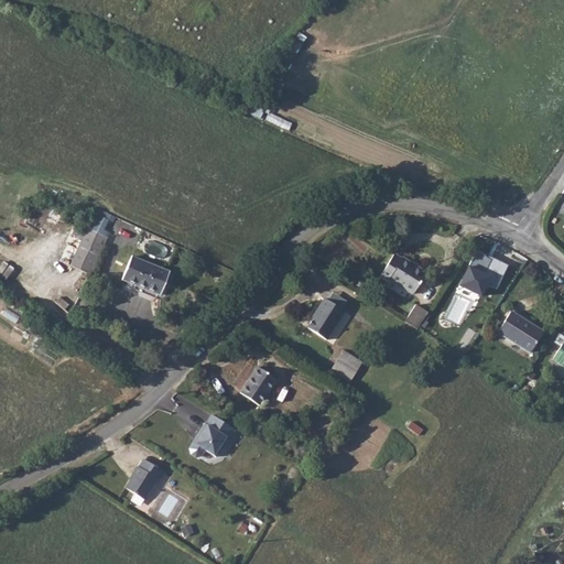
[(112,241),(90,234),(75,272),(96,280),(112,241)]
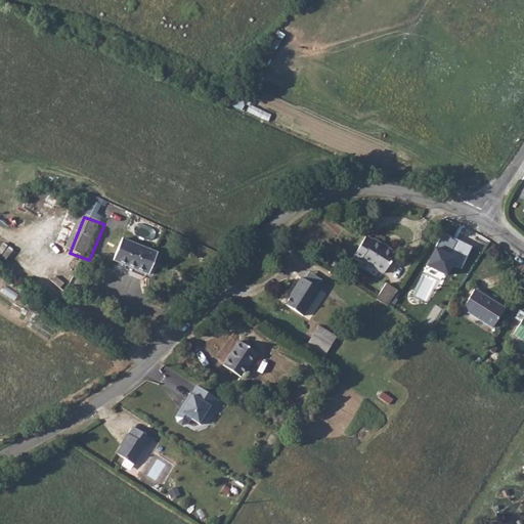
[(442,232),(426,266),(448,277),(453,265),(462,269),(473,247),(442,232)]
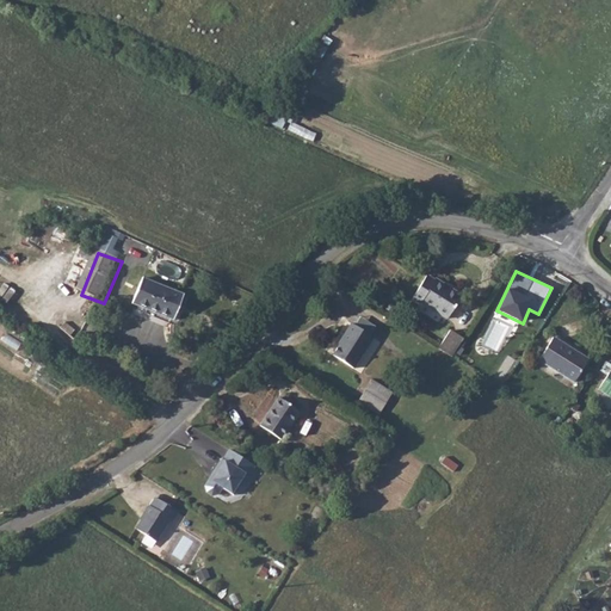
[(427,300),(452,316),(466,294),(442,277),(438,281),(432,276),(418,298),(424,303),(427,300)]
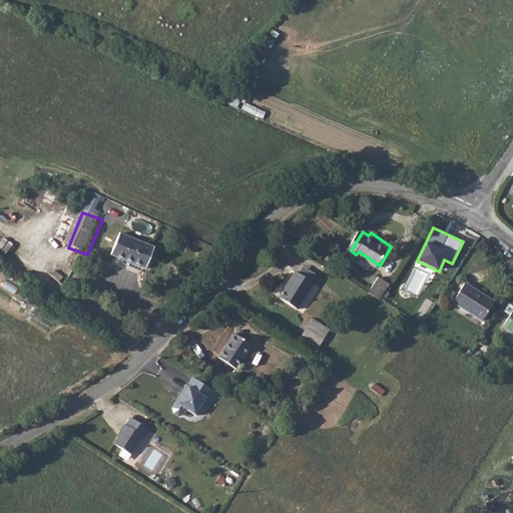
[(158,250),(124,238),(115,260),(145,273),(151,260),(154,260),(158,250)]
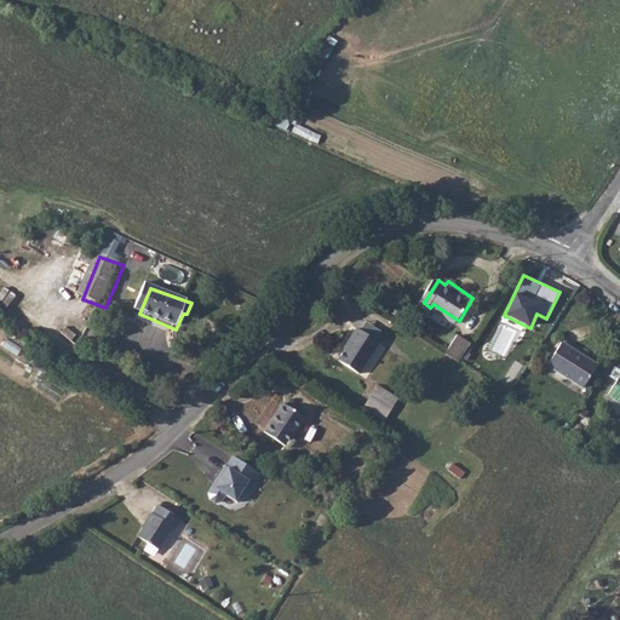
[(340,360),(362,373),(384,342),(360,327),(348,344),(351,345),(340,360)]
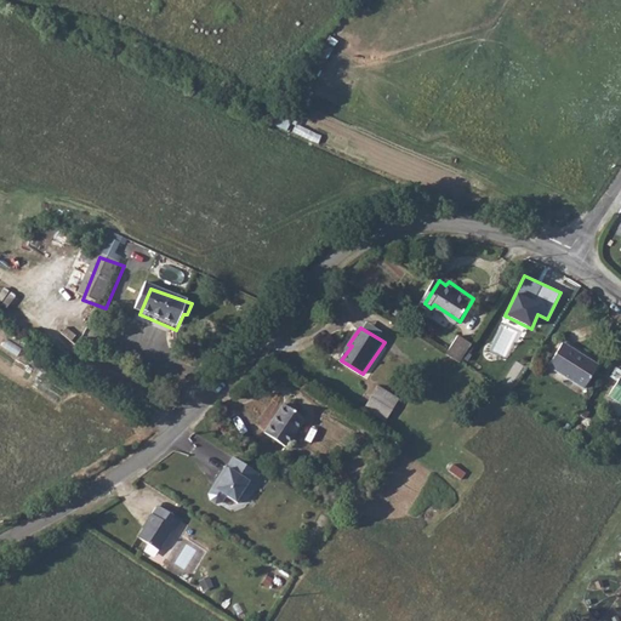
[(450,353),(465,363),(476,345),(462,336),(450,353)]
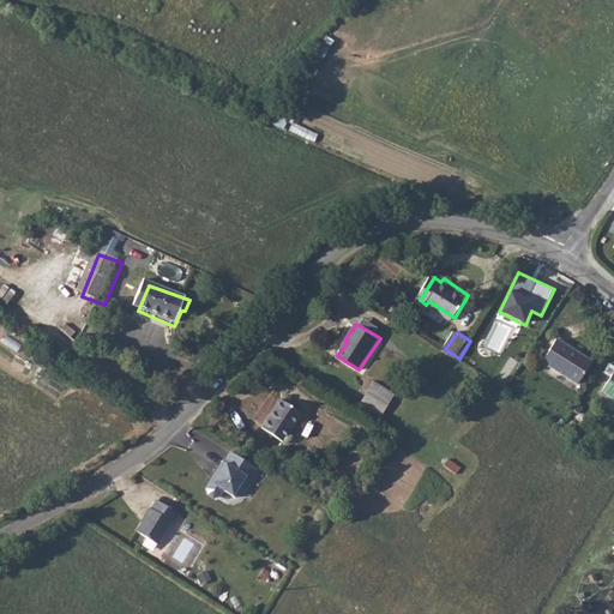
[(542,359),(578,380),(591,359),(566,342),(567,339),(559,335),(542,359)]
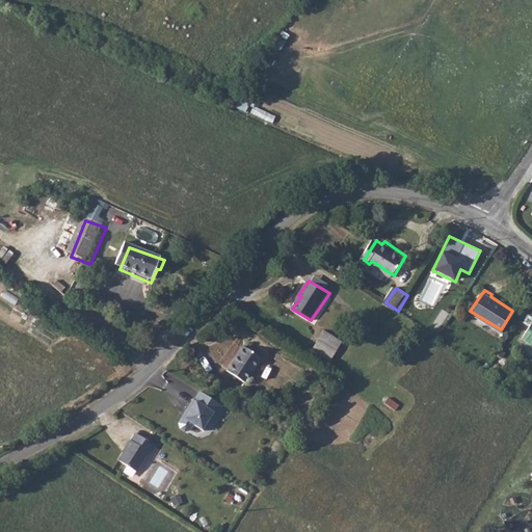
[(437,308),(420,297),(411,309),(429,320),(437,308)]
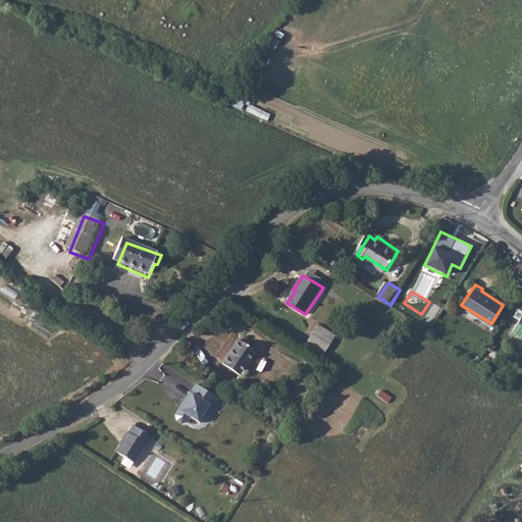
[(519,318),(512,330),(521,336),(521,309),(517,307),(513,314),(519,318)]
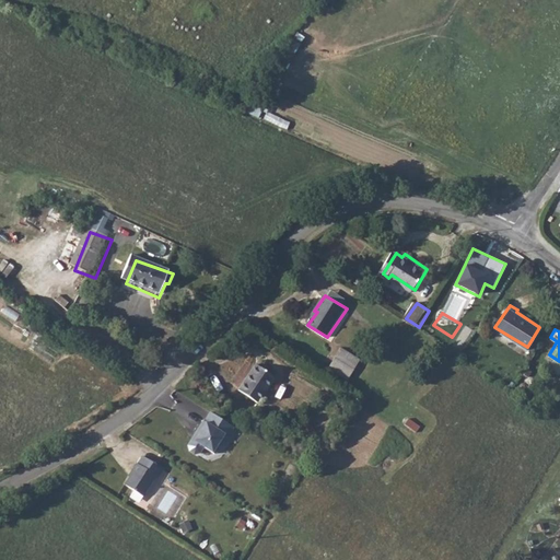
[(331,366),(352,378),(363,361),(343,348),(331,366)]
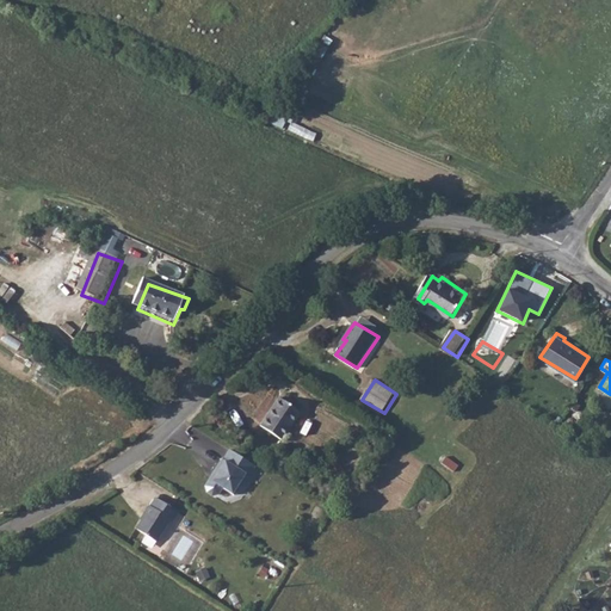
[(267,424),(290,438),(308,409),(287,395),(267,424)]
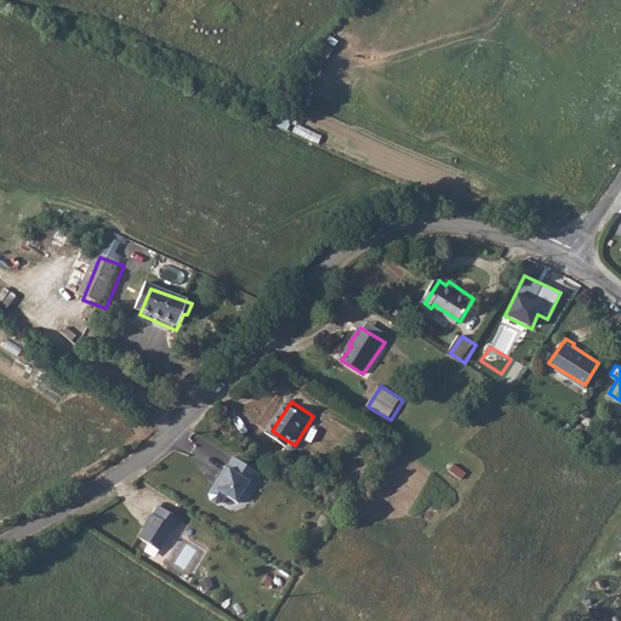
[(252,484),(260,473),(234,456),(227,467),(226,466),(218,479),(221,480),(216,488),(214,486),(209,494),(210,501),(216,503),(222,502),(226,495),(239,503),(251,483),(252,484)]
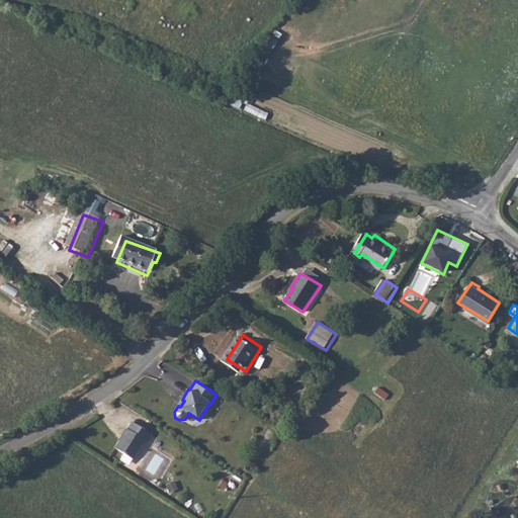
[(121,436),(113,448),(131,459),(143,441),(146,443),(151,435),(131,422),(125,429),(124,429),(120,436),(121,436)]
